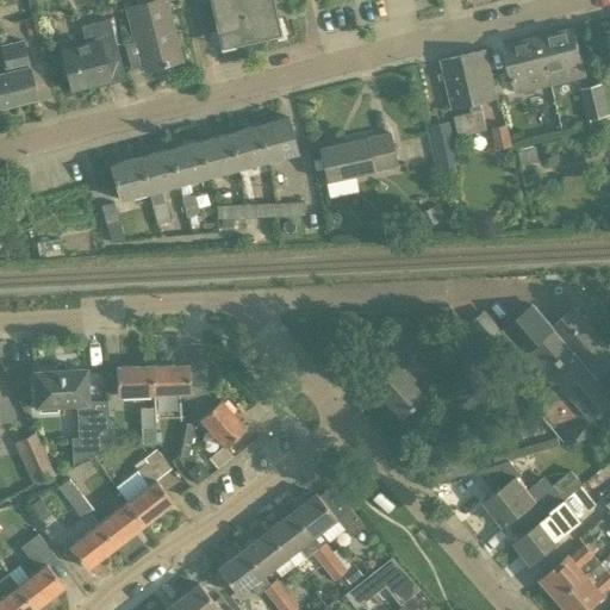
[(163,0),(165,0),(135,0),(137,6),(125,8),(136,45),(137,44),(143,72),(180,62),(163,0)]
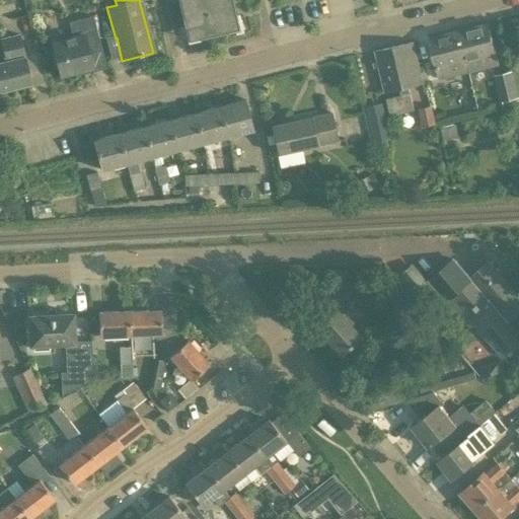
[(190,0),(192,9),(188,10),(192,24),(196,23),(200,40),(239,29),(232,0),(190,0)]
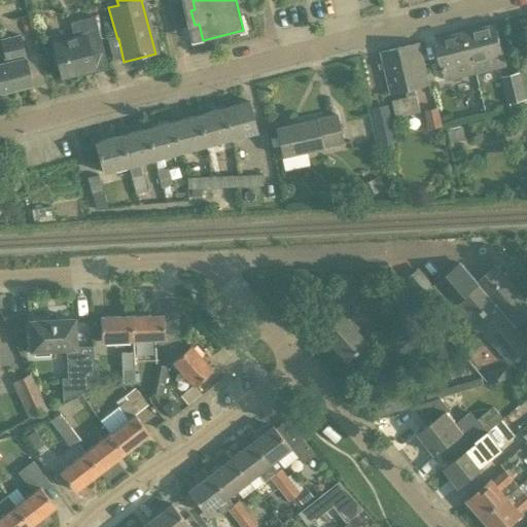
[(69,24),(73,39),(53,45),(61,77),(93,68),(89,53),(103,49),(94,16),(69,24)]
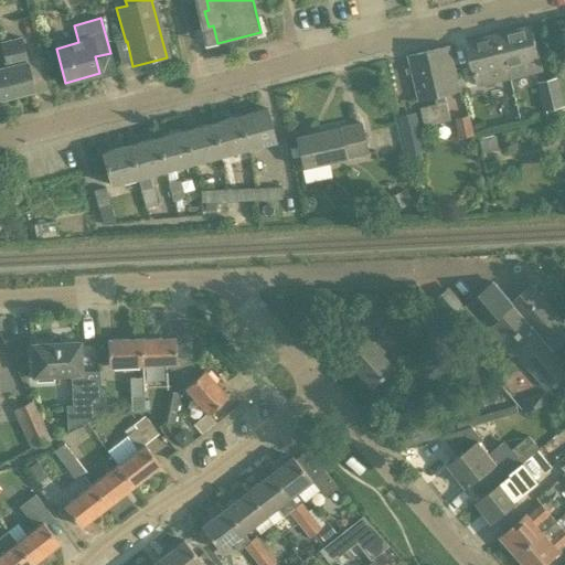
[(500,34),(509,68),(520,66),(523,75),(542,71),(531,25),(500,34)]
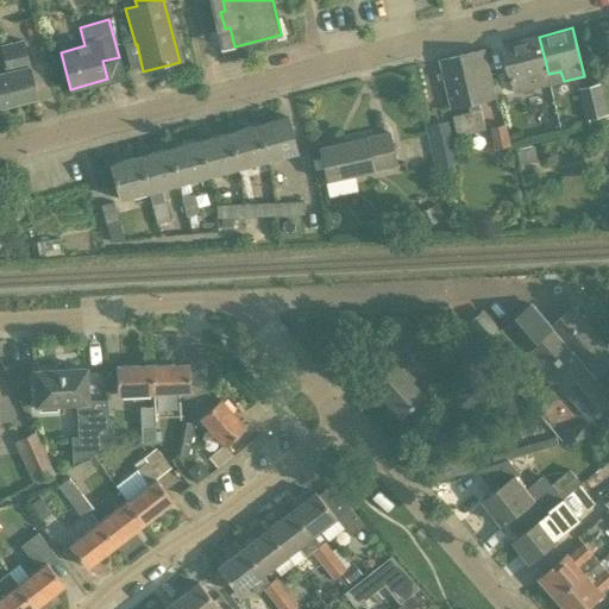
[(551,85),(548,74),(539,37),(503,45),(515,94),(551,85)]
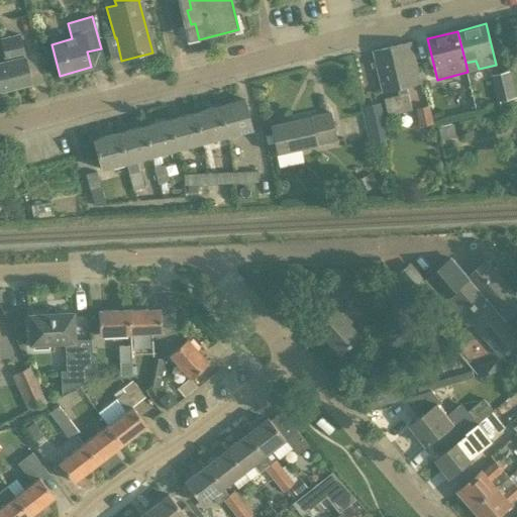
[(0,92),(30,85),(18,35),(0,39),(0,40),(5,62),(0,63),(0,92)]
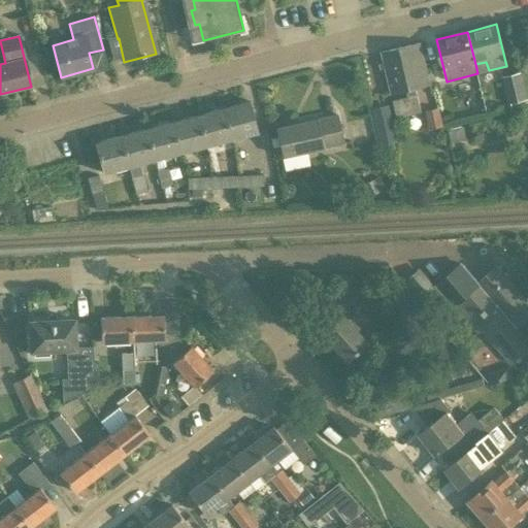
[(416,89),(430,86),(420,43),(382,53),(391,95),(406,91),(407,98),(393,101),(397,119),(421,112),(416,89)]
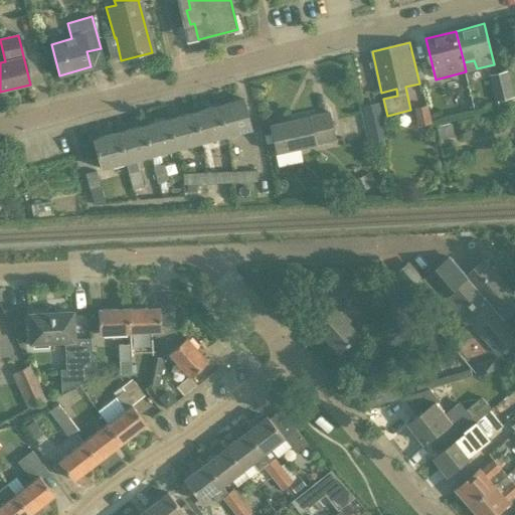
[(514,97),(509,70),(490,74),(496,101),(514,97)]
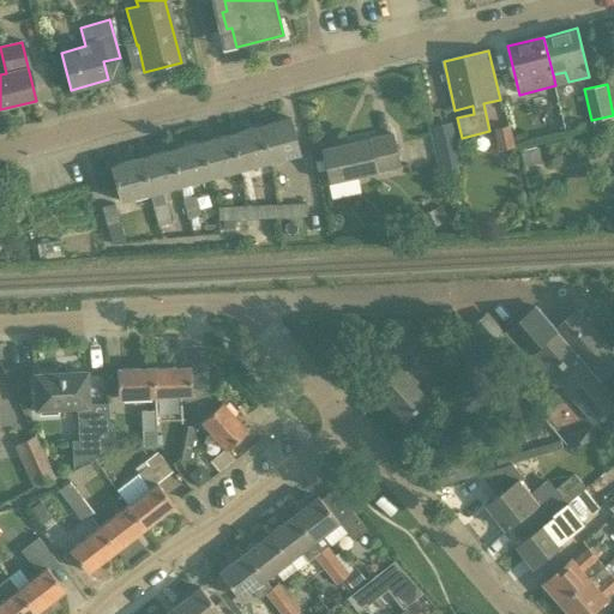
[(269,162),(299,154),(289,119),(259,126),(269,162)]
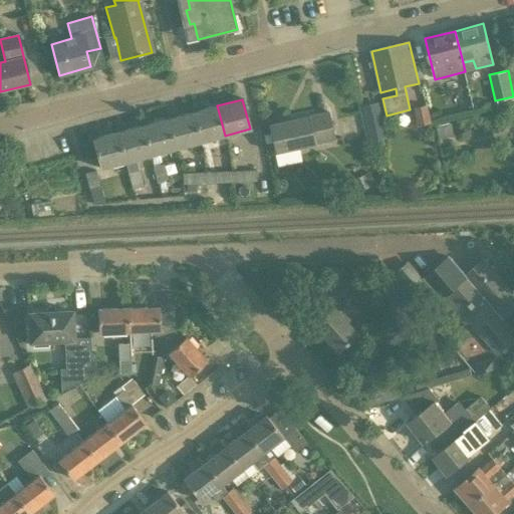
[(387,138),(378,102),(362,105),(370,142),(387,138)]
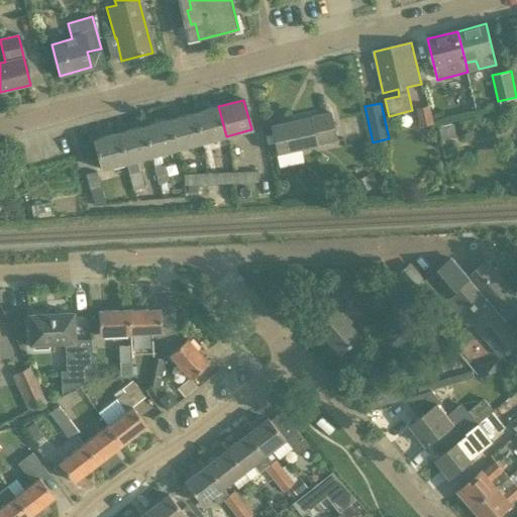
[(226,136),(218,106),(193,113),(201,143),(226,136)]
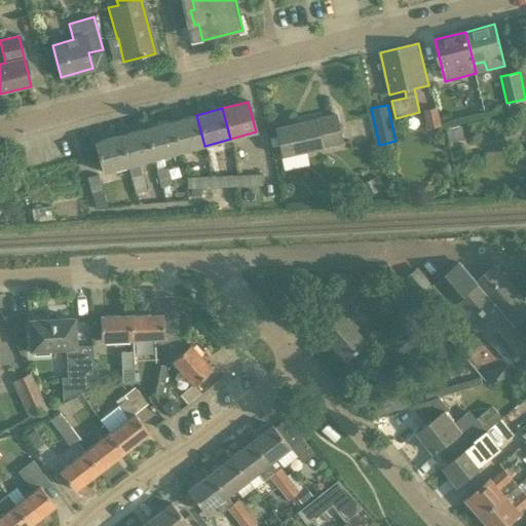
[(427,129),(442,126),(438,108),(424,111),(427,129)]
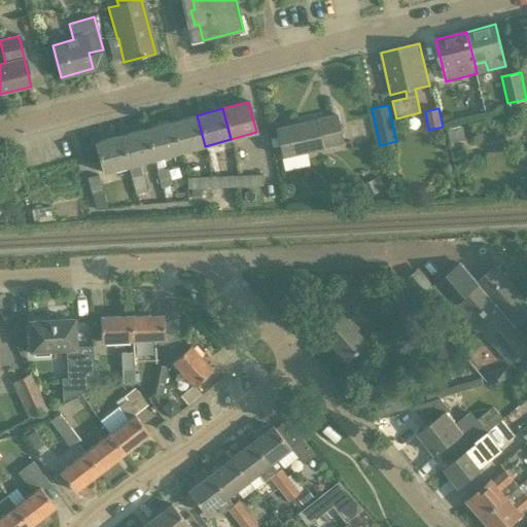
[(280,157),(322,148),(343,144),(337,114),(316,118),(316,119),(275,129),(280,157)]
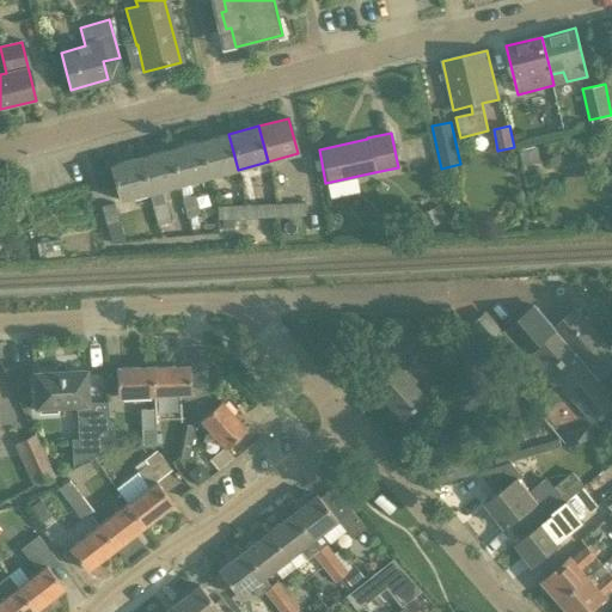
[(238,170),(228,134),(199,142),(208,177),(238,170)]
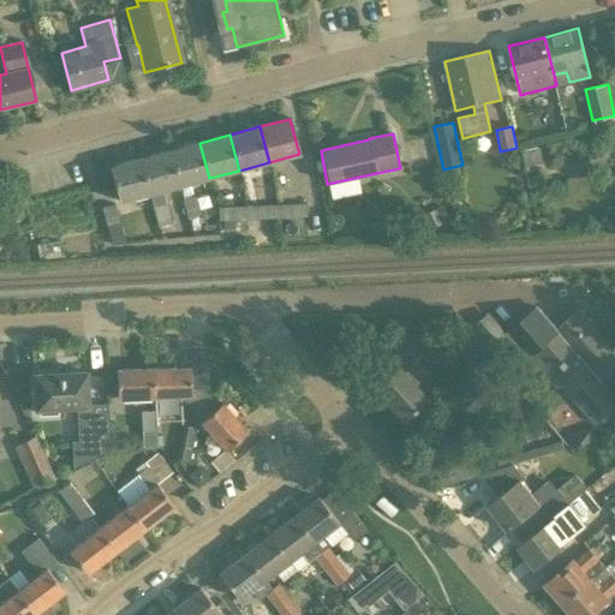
[(199,143),(169,150),(179,186),(191,183),(209,178),(199,143)]
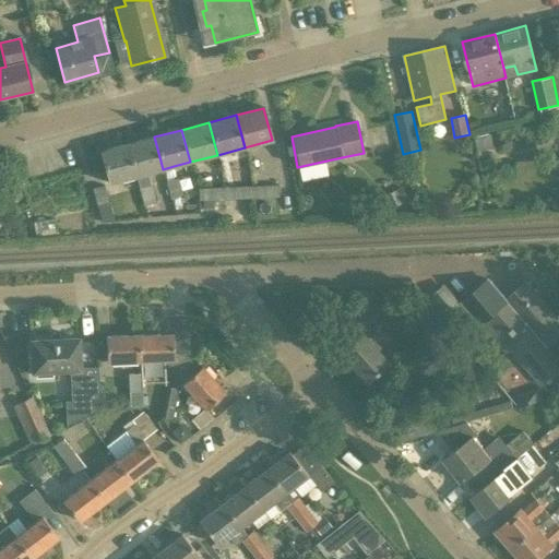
[(478,151),(492,147),(489,134),(475,138),(478,151)]
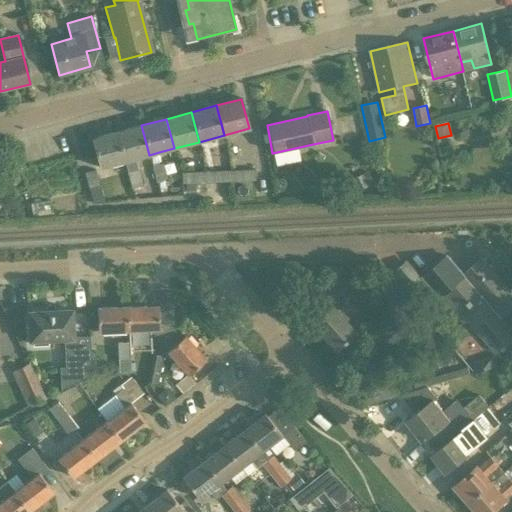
[(149,155),(141,125),(117,132),(125,162),(133,188),(144,185),(135,159),(149,155)]
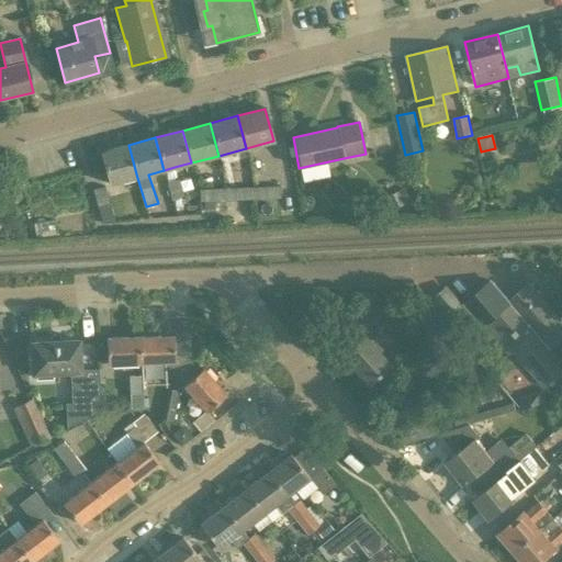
[(137,178),(128,145),(100,153),(109,184),(137,178)]
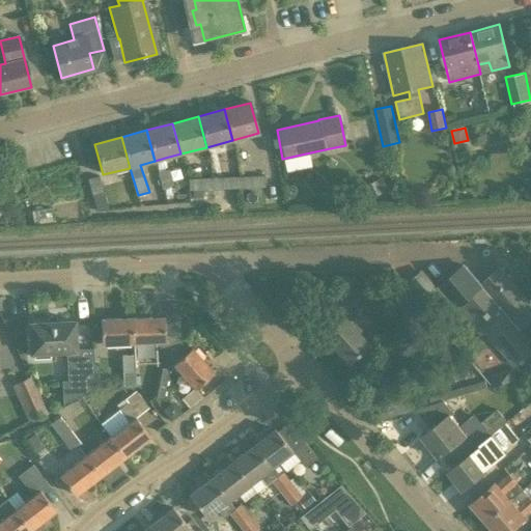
[(168,169),(158,172),(162,187),(172,185),(168,169)]
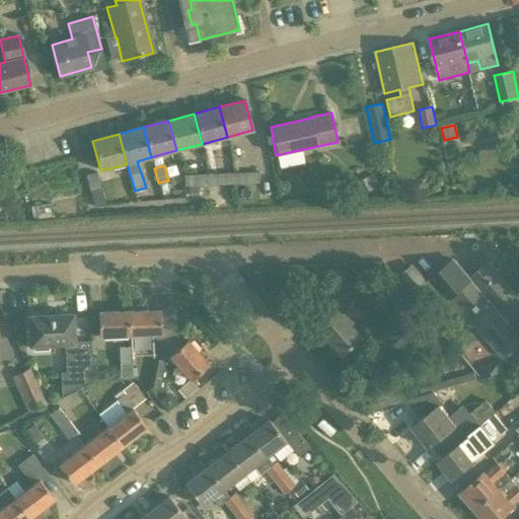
[(89,192),(100,189),(96,172),(85,174),(89,192)]
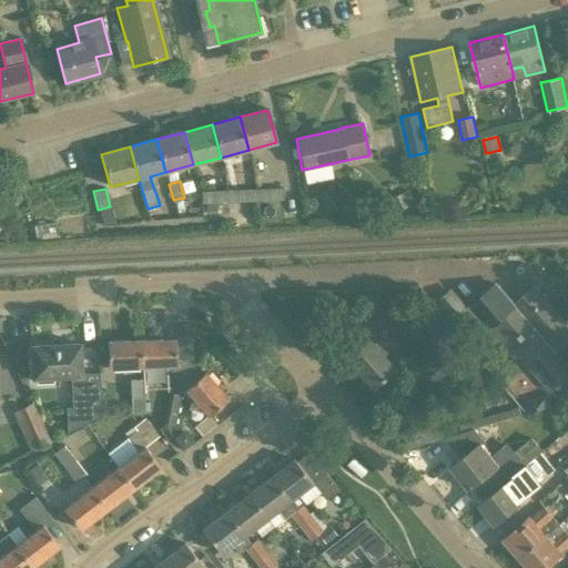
[(282,200),(281,189),(253,190),(253,201),(282,200)]
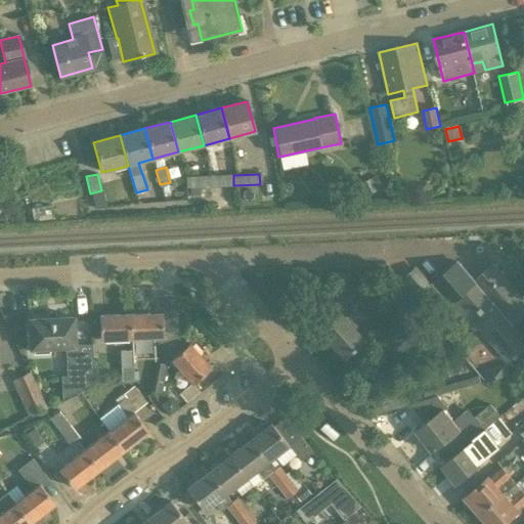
[(233,175),(208,176),(208,186),(210,186),(232,185),(233,185),(233,175)]
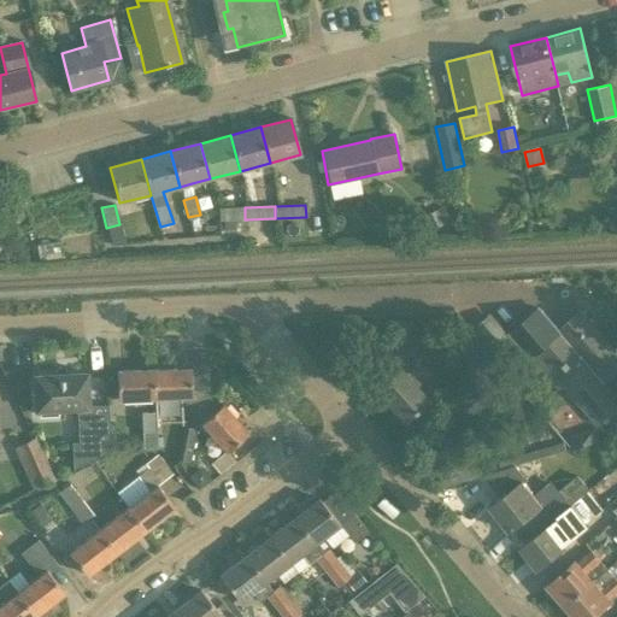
[(219,221),(245,219),(245,207),(218,209),(219,221)]
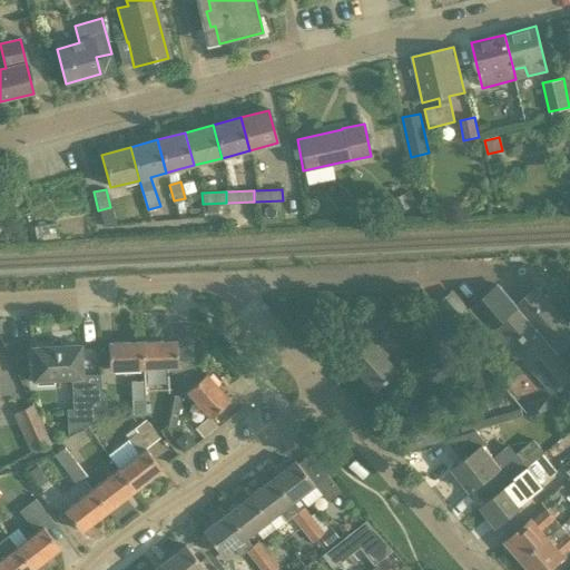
[(569,328),(536,290),(517,305),(498,283),(469,307),(488,331),(494,325),(553,393),(561,386),(569,396),(569,367),(559,354),(569,344),(569,328)]
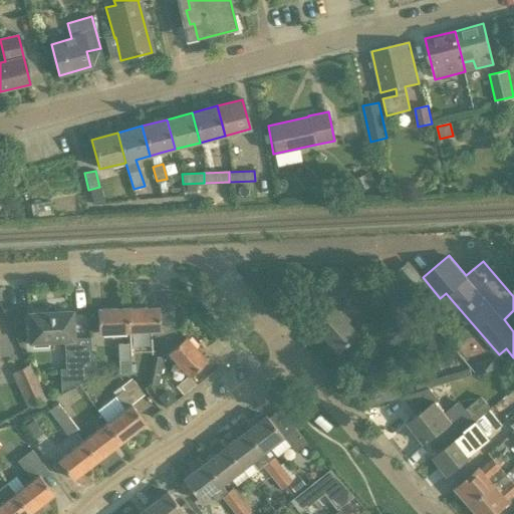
[(349,266),(327,270),(331,295),(354,291),(349,266)]
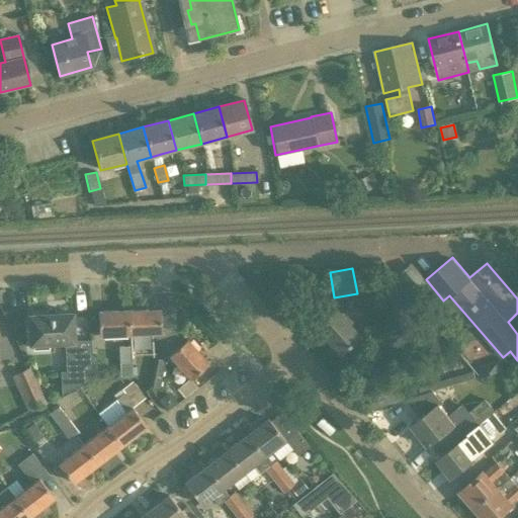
[(339,354),(359,337),(343,319),(353,310),(345,299),(334,309),(335,310),(315,327),(339,354)]
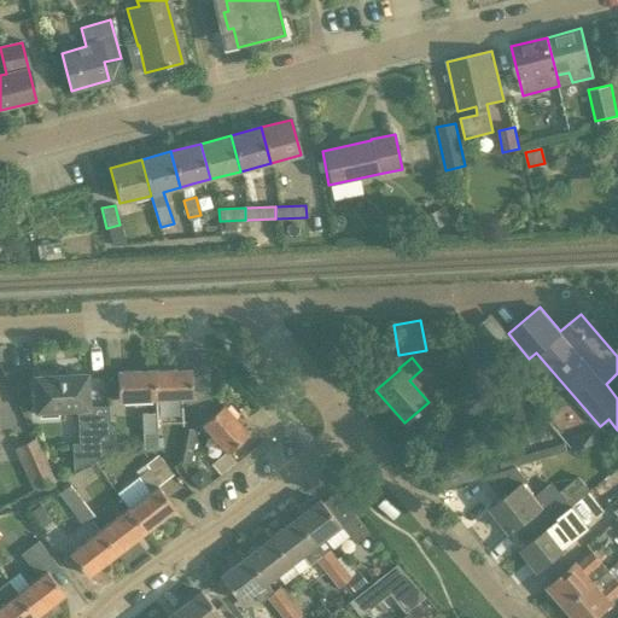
[(153,371),(155,400),(182,398),(192,397),(191,368),(153,371)]
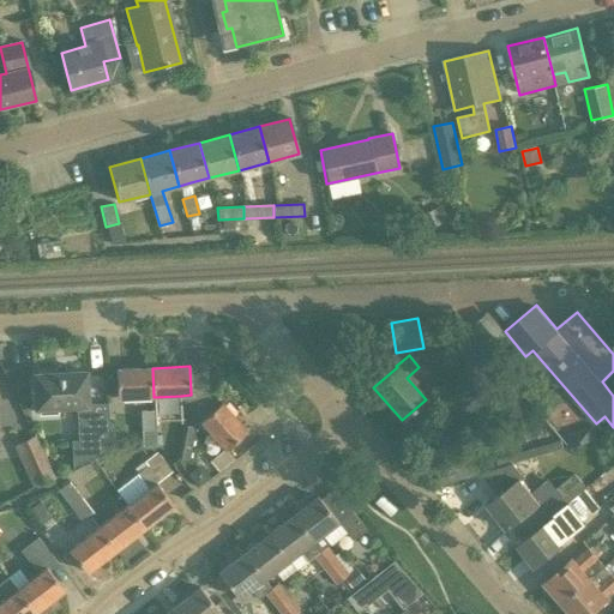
[(181,398),(193,411),(197,408),(196,404),(199,402),(200,403),(206,397),(200,389),(206,389),(205,366),(190,366),(191,395),(181,396),(181,398)]
